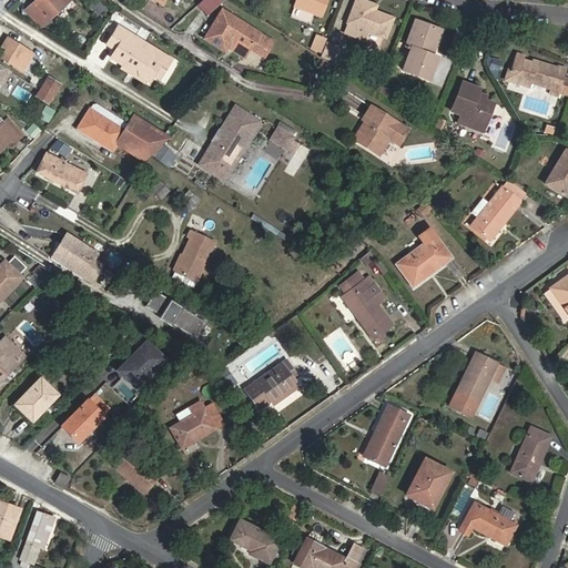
[(42,28),(70,0),(38,0),(36,3),(33,1),(24,10),(42,28)]
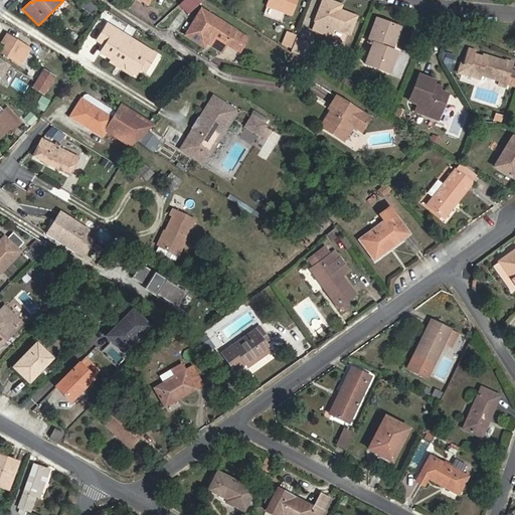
[(99,16),(104,9),(89,0),(83,0),(80,5),(99,16)]
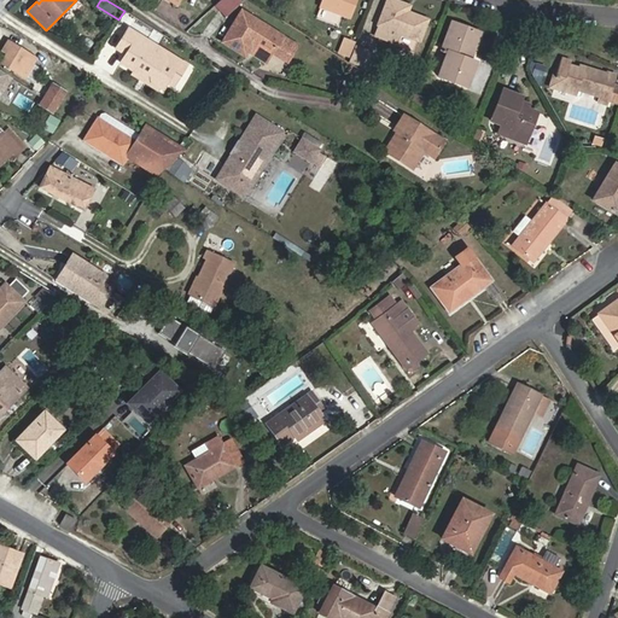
[(221,0),(215,6),(227,18),(245,1),(244,0),(221,0)]
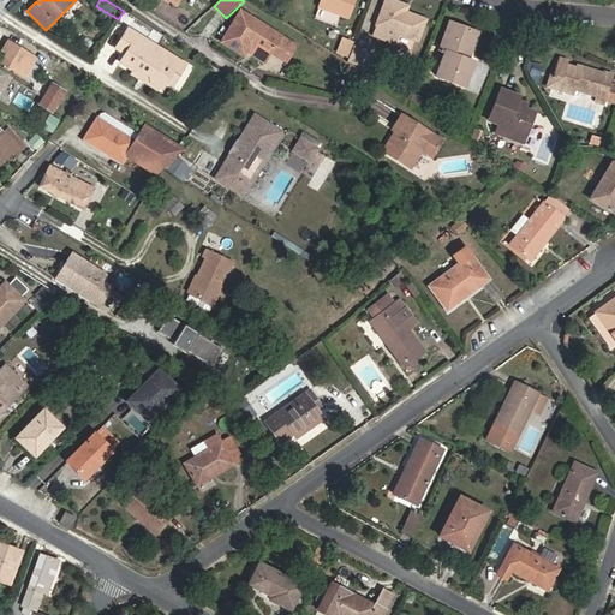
[(356,0),(322,0),(320,11),(348,21),(356,0)]
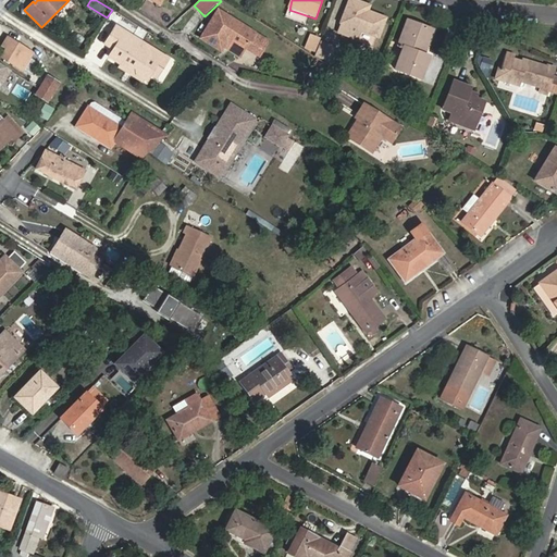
[(361,33),(380,39),(386,21),(368,14),(370,8),(351,1),(343,26),(344,26),(339,35),(358,41),(361,33)]
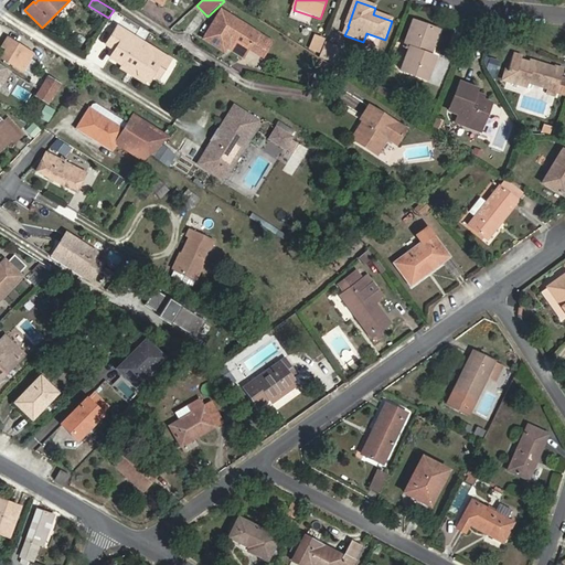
[(228,39),(246,50),(248,45),(263,54),(269,43),(221,11),(204,38),(222,49),(224,45),(228,39)]
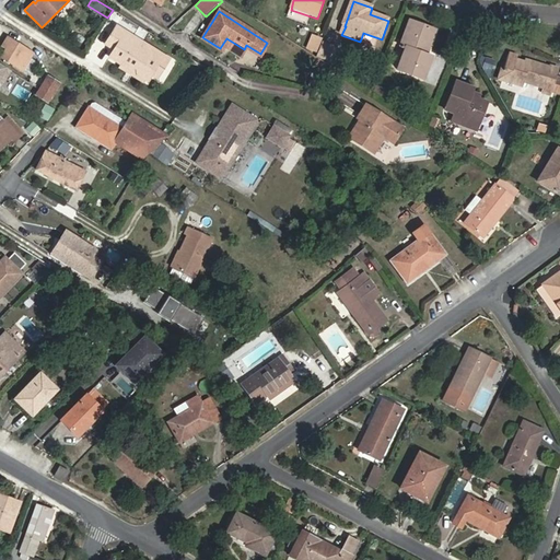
[(427,50),(429,51),(436,32),(411,22),(401,48),(408,50),(400,71),(424,80),(433,58),(428,56),(424,55),(427,50)]
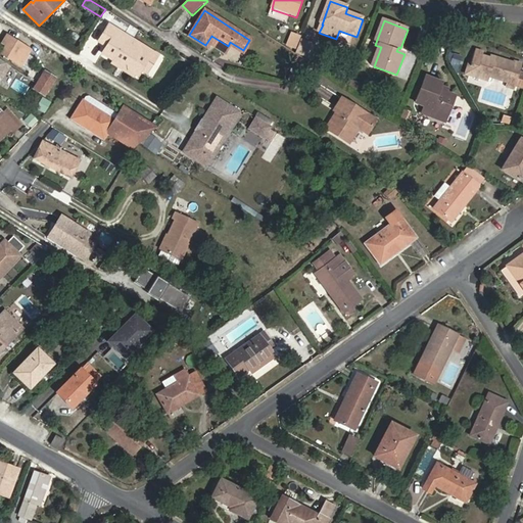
[(150,50),(107,25),(98,40),(105,45),(101,53),(111,59),(113,55),(126,63),(128,68),(137,75),(141,68),(146,72),(152,61),(145,57),(150,50)]
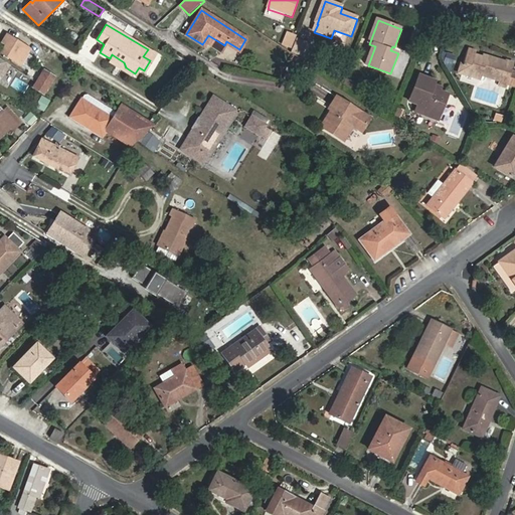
[(288,30),(283,43),(293,46),(297,34),(288,30)]
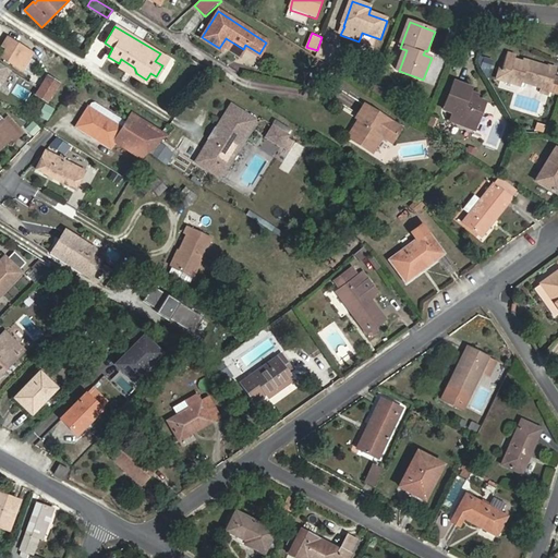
[(10,50),(4,60),(22,70),(29,57),(33,52),(8,38),(2,46),(5,48),(10,50)]
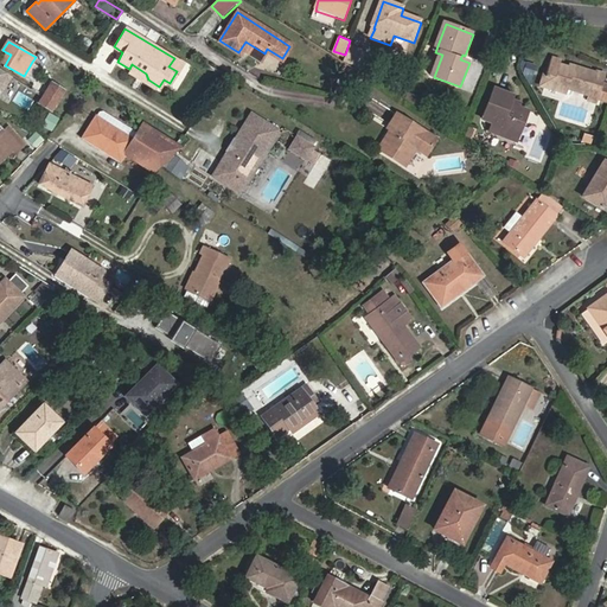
[(259,61),(264,53),(246,42),(241,49),(259,61)]
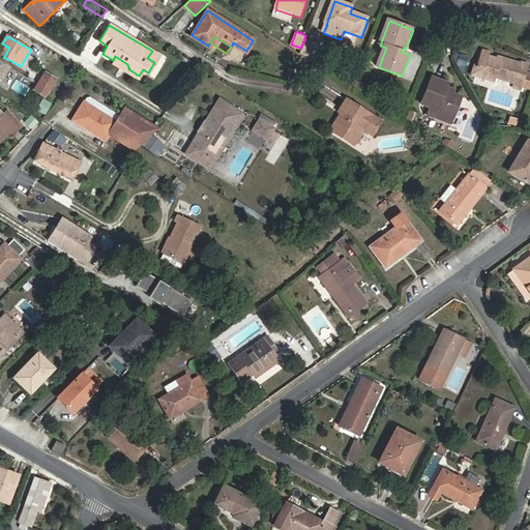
[(320,47),(306,41),(301,55),(315,60),(320,47)]
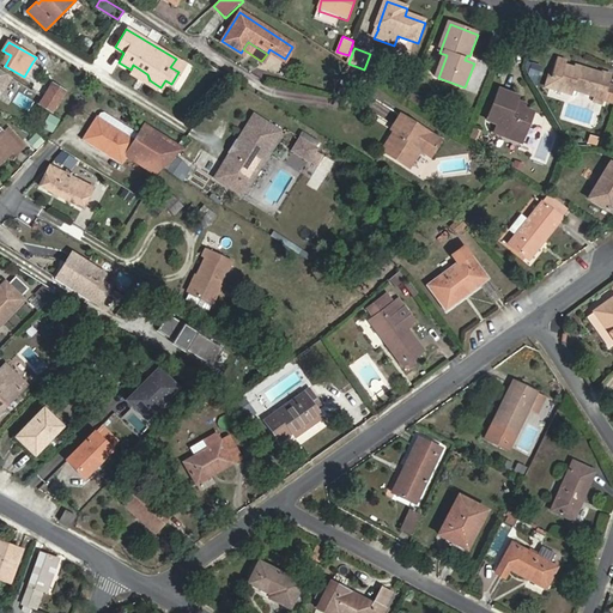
[(0,64),(5,66),(11,55),(6,53),(0,64)]
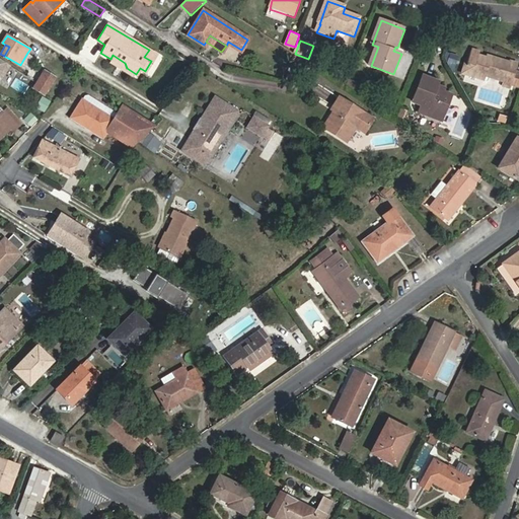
[(34,57),(27,53),(20,65),(26,69),(34,57)]
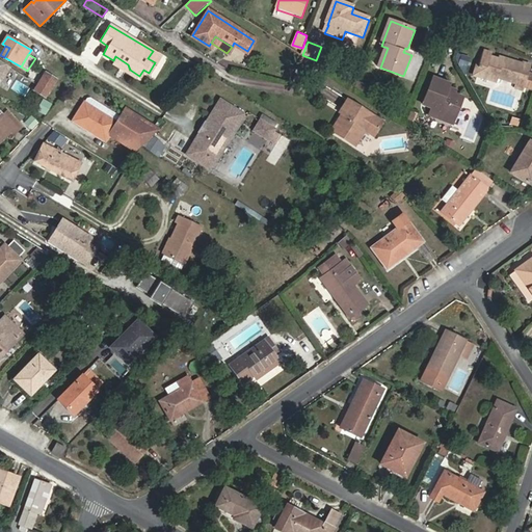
[(484,54),(479,69),(482,69),(479,78),(498,84),(499,80),(516,86),(515,90),(524,94),(525,88),(531,73),(531,71),(524,69),(507,62),(506,64),(501,62),(493,59),(494,57),(484,54)]
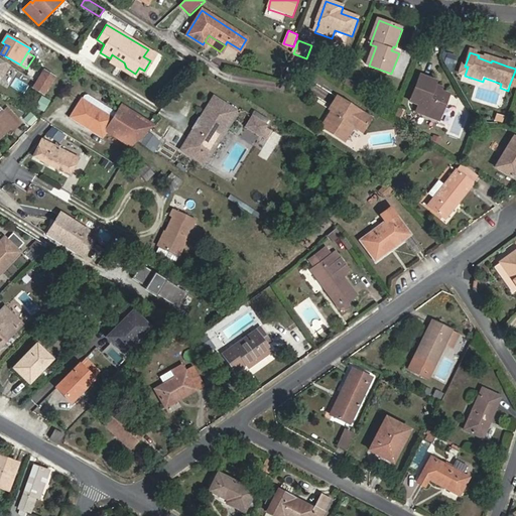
[(10,65),(0,57),(0,77),(1,78),(10,65)]
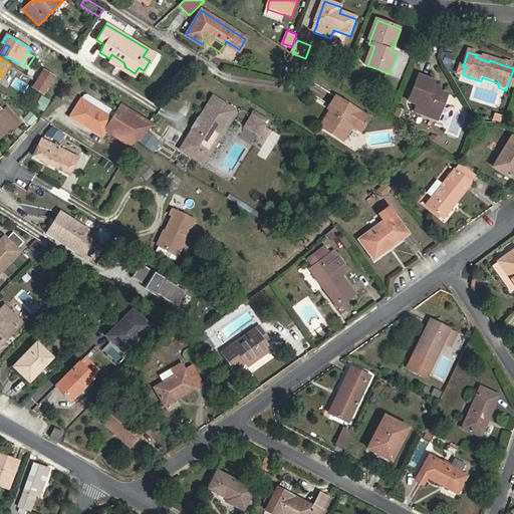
[(45,95),(56,76),(45,70),(34,88),(45,95)]
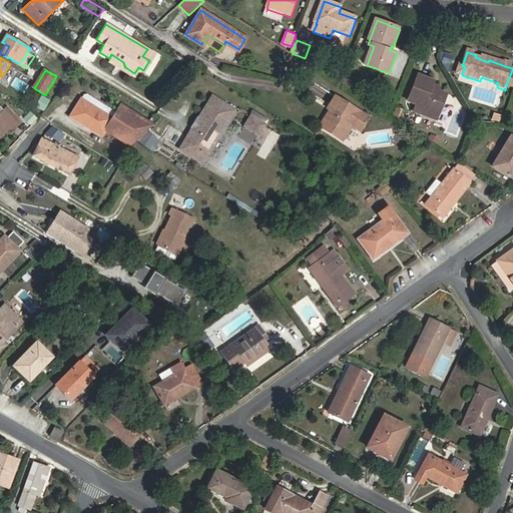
[(434,89),(436,85),(437,81),(421,76),(411,102),(419,105),(425,107),(423,114),(440,120),(449,95),(441,92),(434,89)]
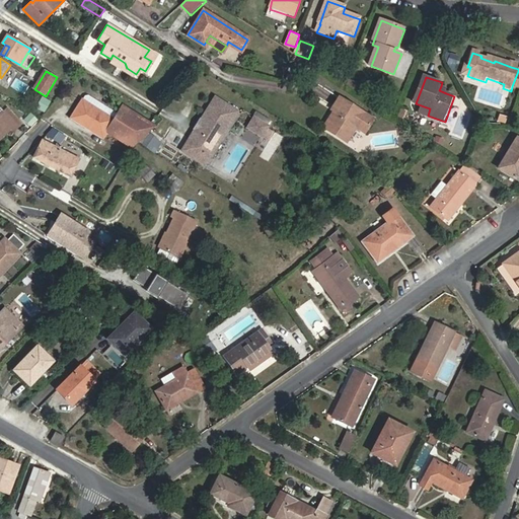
[(349,85),(360,88),(362,82),(351,78),(349,85)]
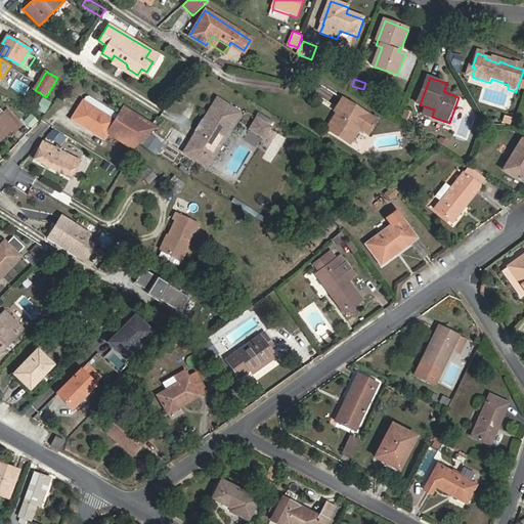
[(51,102),(43,97),(37,107),(45,113),(51,102)]
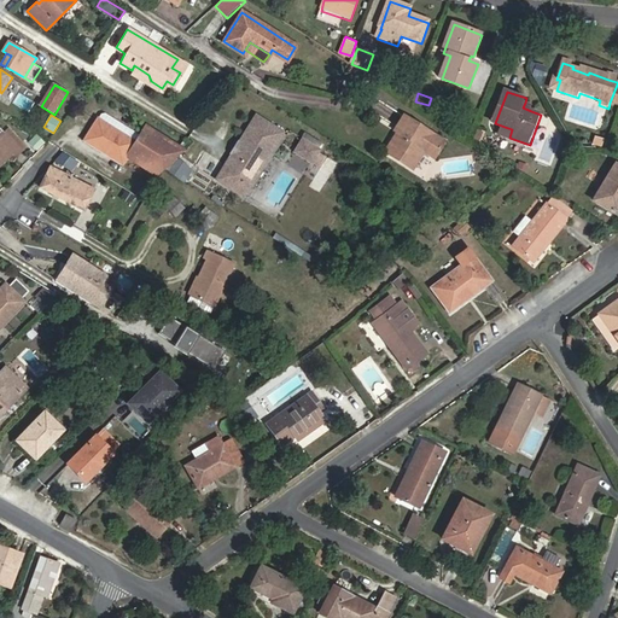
[(140,138),(103,115),(99,116),(95,121),(135,146),(140,138)]
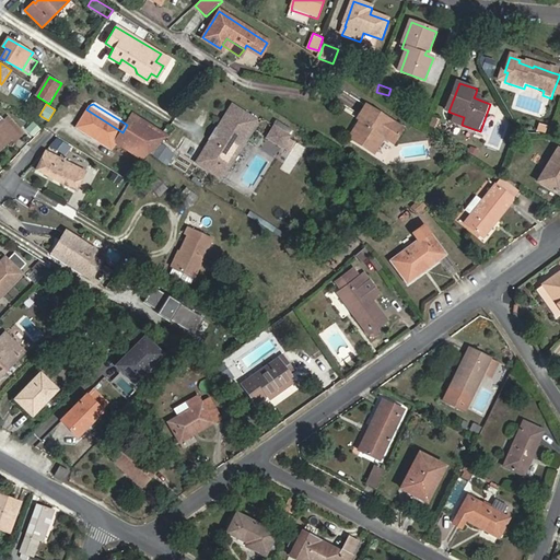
[(256,119),(232,104),(218,128),(220,129),(212,141),(210,140),(196,163),(210,172),(216,163),(225,168),(256,119)]
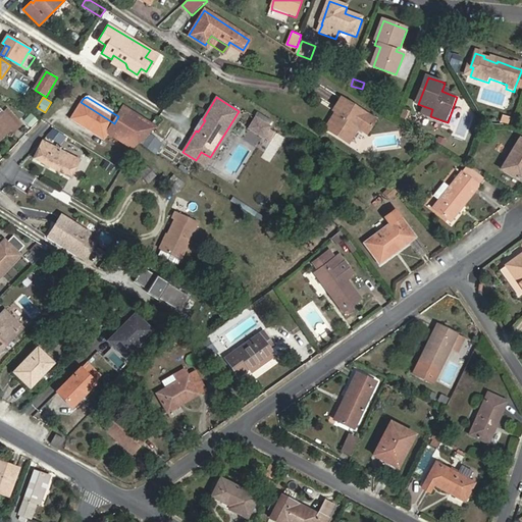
[(336,112),(326,128),(349,143),(360,126),(368,132),(376,119),(342,97),(335,106),(340,109),(337,113),(336,112)]
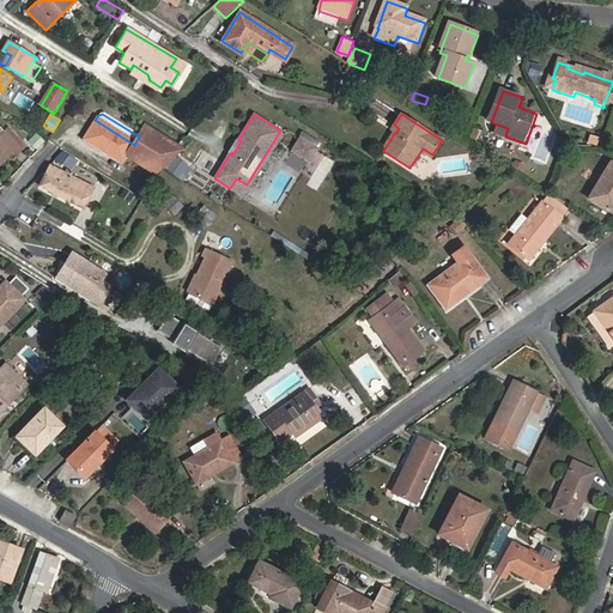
[(121,152),(155,175),(181,151),(145,128),(139,137),(134,145),(95,120),(83,140),(116,162),(121,152)]
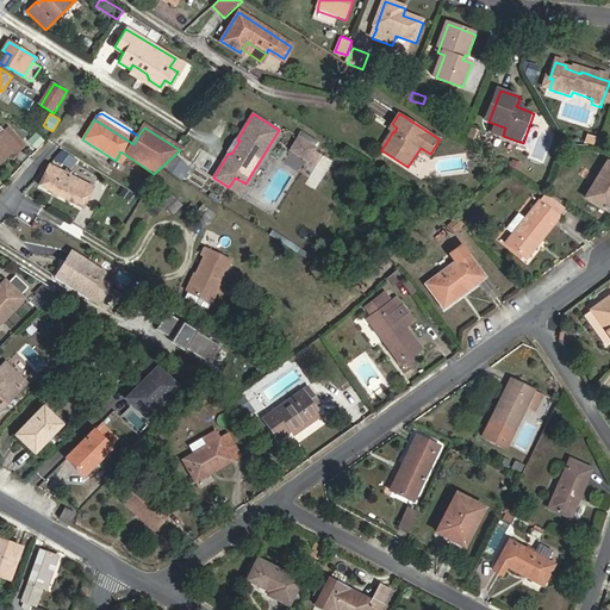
[(505,128),(498,125),(496,134),(503,136),(505,128)]
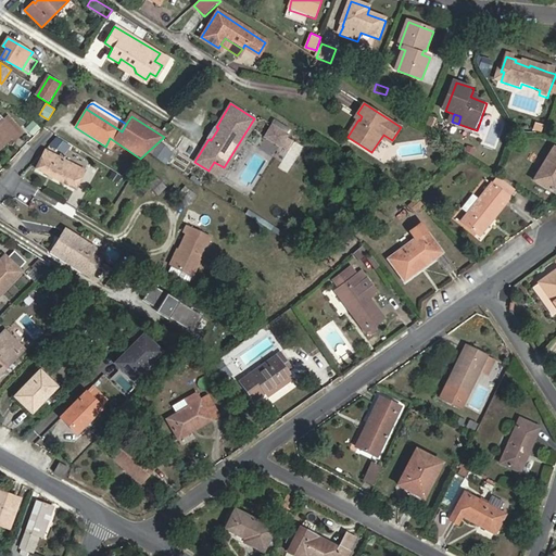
[(0,141),(8,135),(11,137),(13,139),(20,134),(5,117),(0,122),(0,141)]
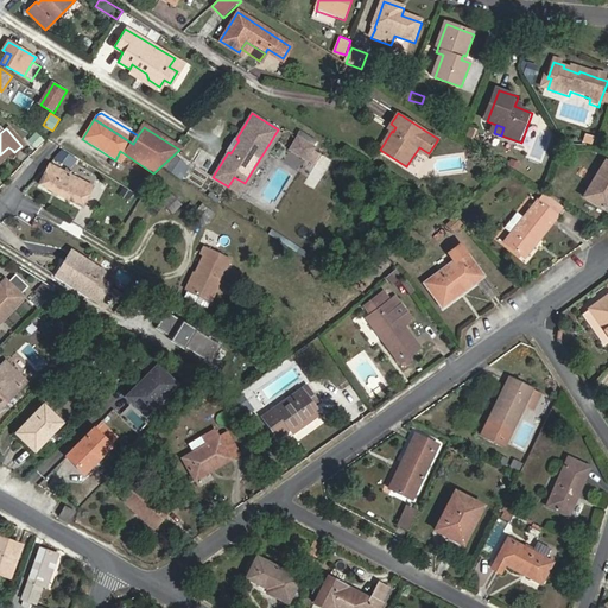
[(38,146),(44,137),(36,131),(29,141),(38,146)]
